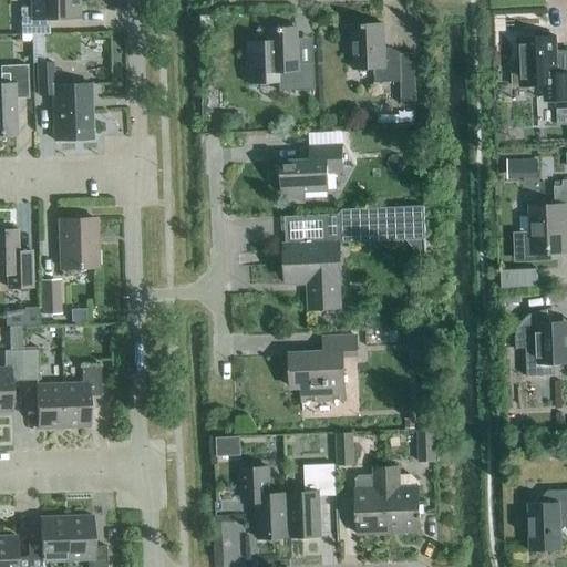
[(76,0),(31,0),(31,9),(20,9),(20,37),(49,35),(48,20),(78,19),(76,0)]
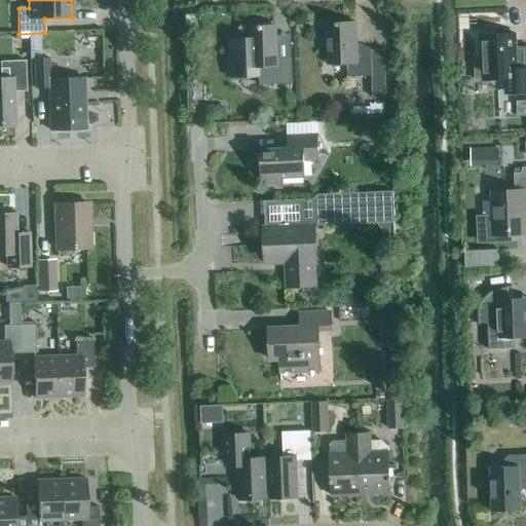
[(184,27),(195,27),(195,15),(184,15),(184,27)]
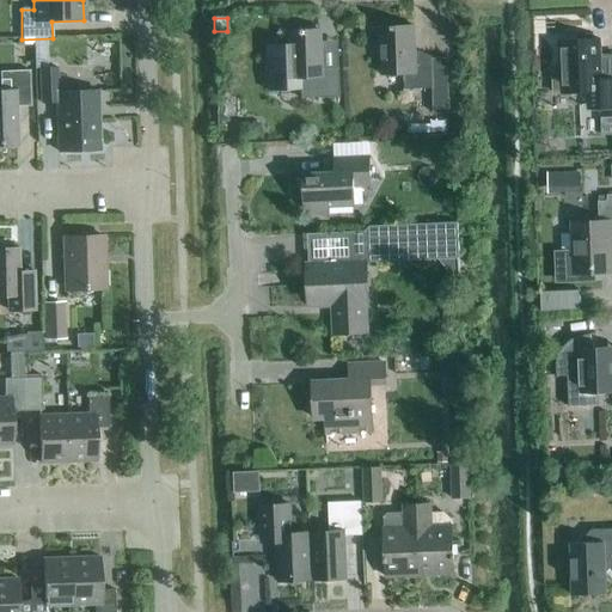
[(432,60),(432,59),(415,50),(414,28),(379,29),(381,77),(404,75),(404,91),(433,90),(433,115),(450,115),(448,59),(432,60)]
